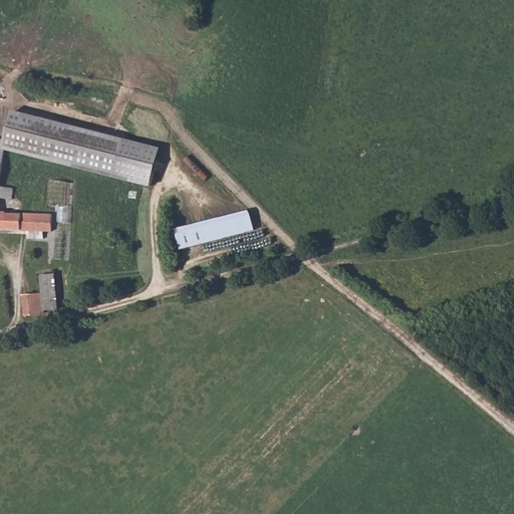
[(159,149),(15,112),(6,149),(150,184),(159,149)]
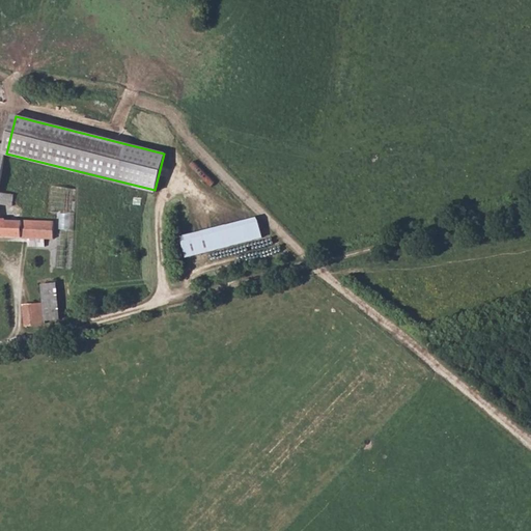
[(54,186),(52,211),(61,212),(59,227),(74,229),(77,188),(54,186)]
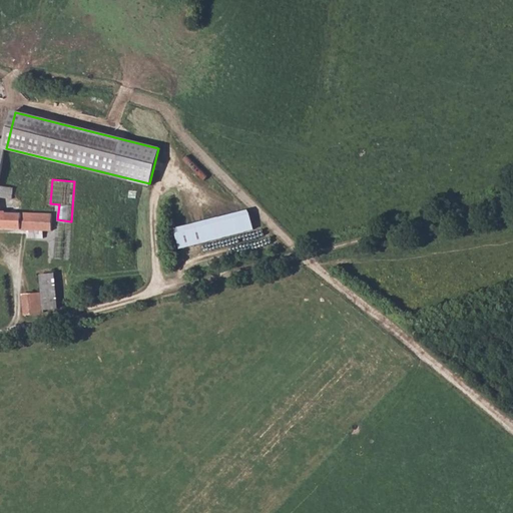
[(0,201),(0,230),(26,232),(26,240),(41,240),(41,232),(52,232),(52,216),(5,215),(4,213),(1,213),(1,201),(0,201)]
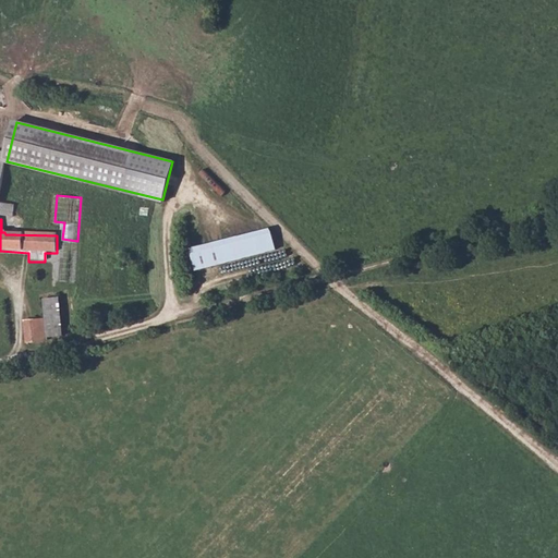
[(267,230),(190,250),(194,270),(275,250),(270,233),(267,230)]
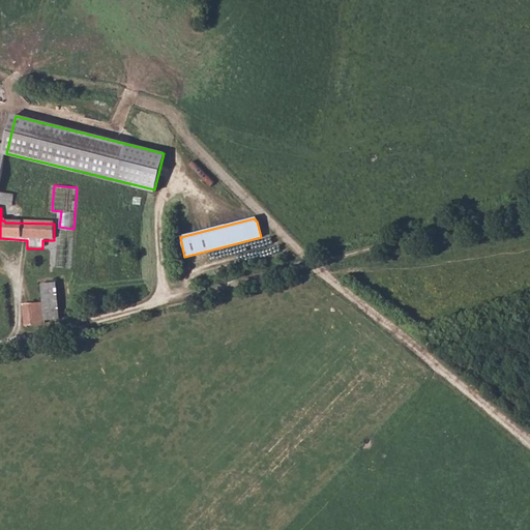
[(36,304),(23,305),(26,328),(37,325),(36,304)]
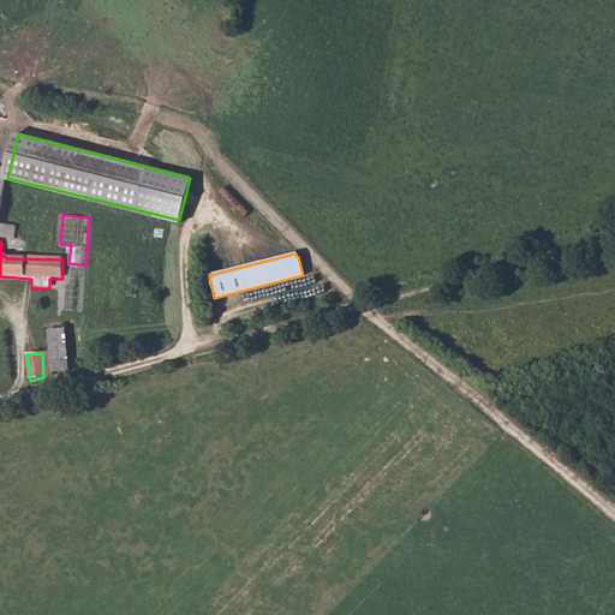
[(51,353),(42,353),(43,377),(52,375),(51,353)]
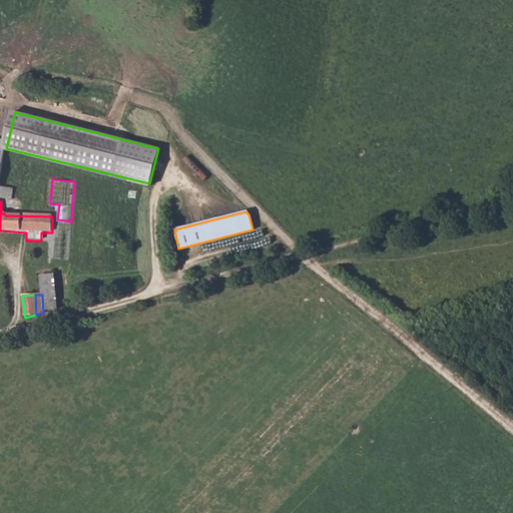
All buildings are outlined.
